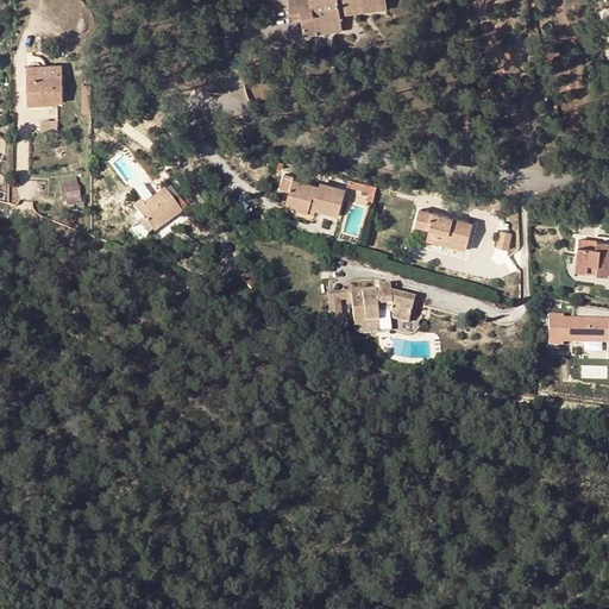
[(302,18),(305,36),(316,35),(315,24),(341,19),(341,16),(340,8),(387,2),(385,0),(290,0),(293,19),(302,18)]
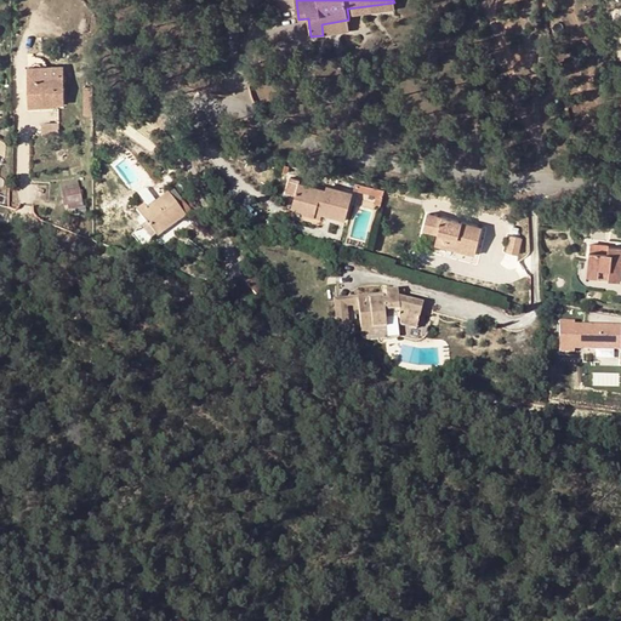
[(396,10),(394,3),(347,9),(348,16),(396,10)]
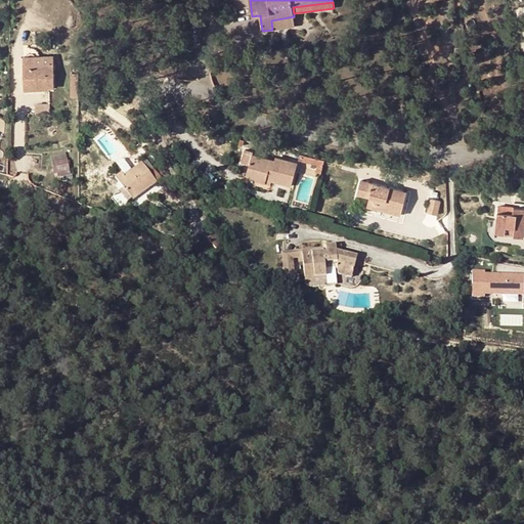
[(296,27),(294,16),(271,20),(272,30),(296,27)]
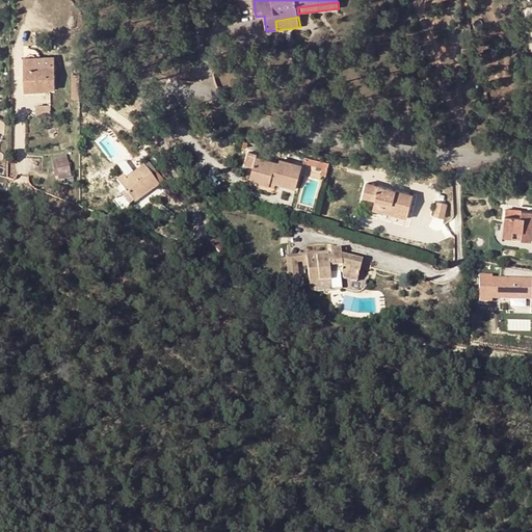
[(54,67),(25,68),(25,88),(47,87),(47,89),(55,88),(54,67)]
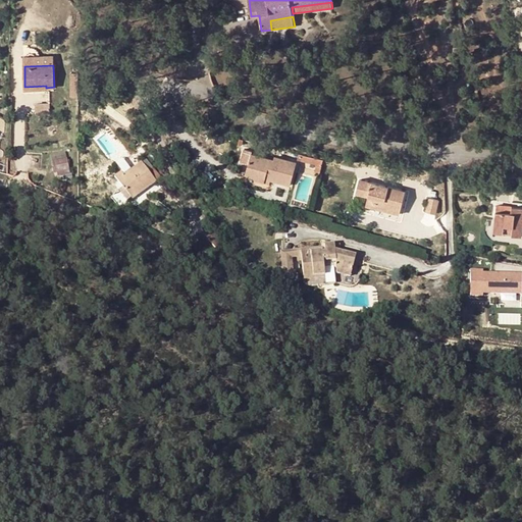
[(246,176),(265,181),(266,177),(271,179),(291,185),(296,163),(274,157),(273,160),(251,154),(252,151),(245,149),(242,162),(249,164),(246,176)]
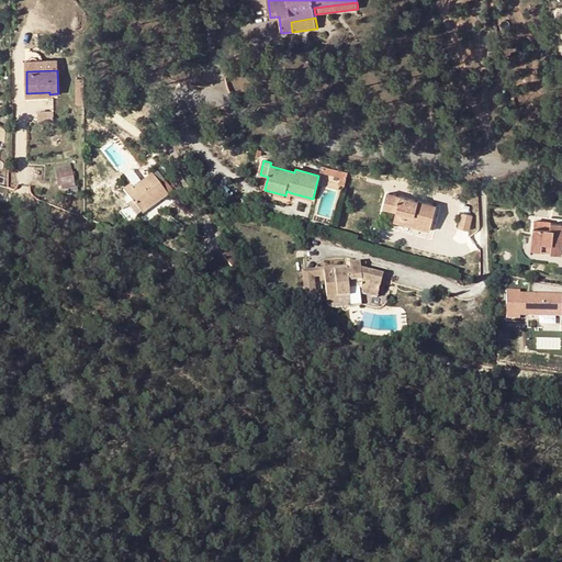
[(335,169),(334,175),(343,176),(341,180),(346,181),(348,172),(335,169)]
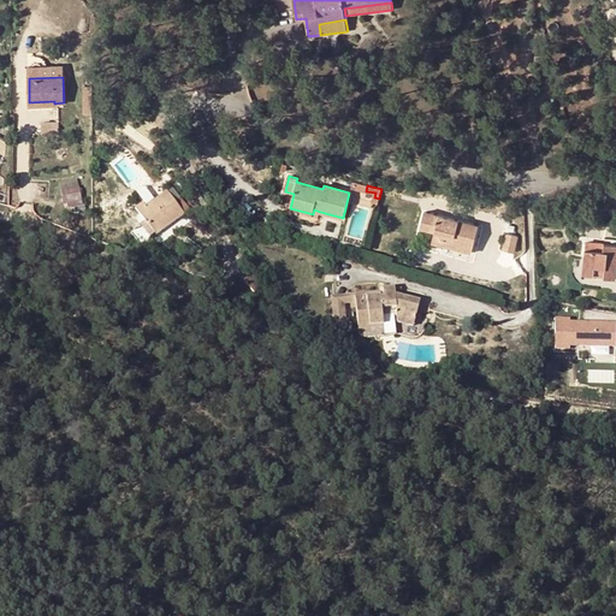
[(63,191),(64,197),(66,197),(82,194),(81,188),(63,191)]
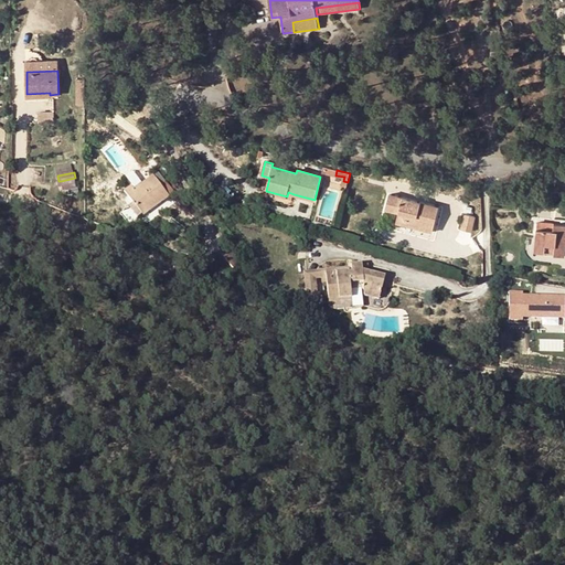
[(153,174),(147,180),(148,181),(136,191),(135,190),(131,185),(125,191),(134,203),(130,205),(138,216),(141,213),(142,214),(169,194),(153,174)]
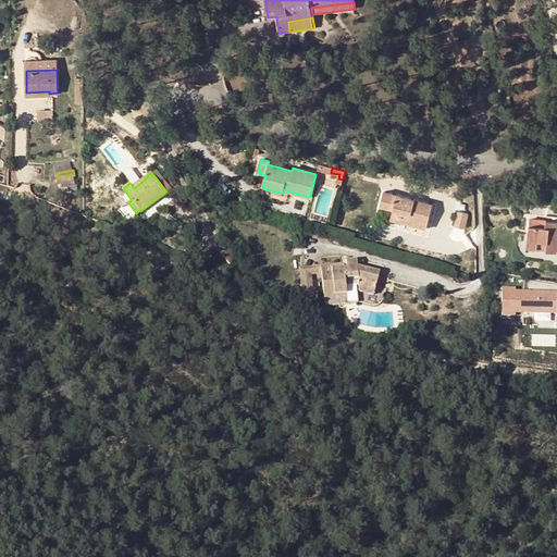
[(74,175),(60,178),(62,187),(76,184),(74,175)]
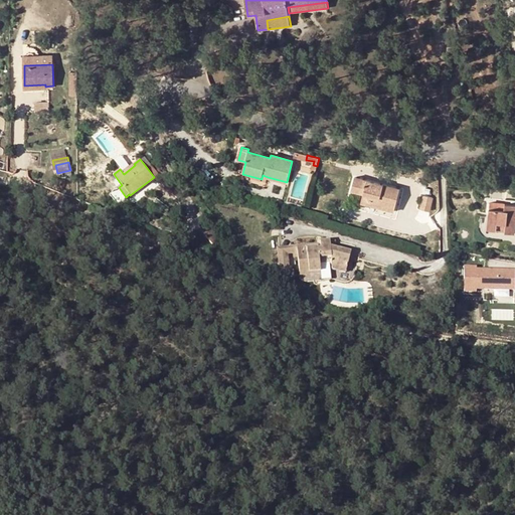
[(355,177),(352,190),(363,193),(361,202),(394,210),(400,189),(355,177)]
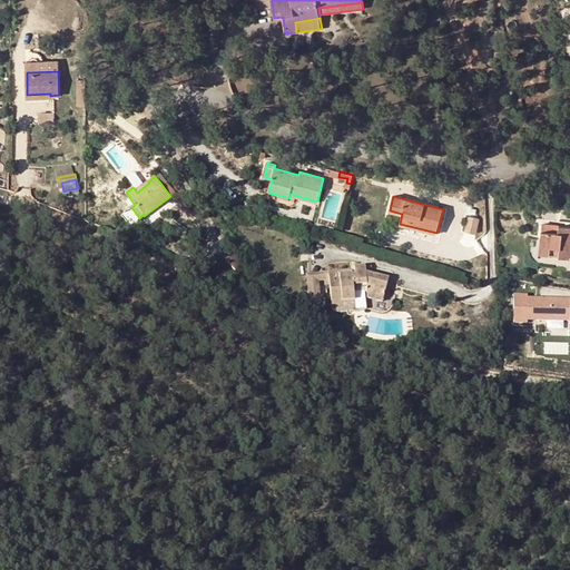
[(469,217),(467,232),(475,233),(479,219),(469,217)]
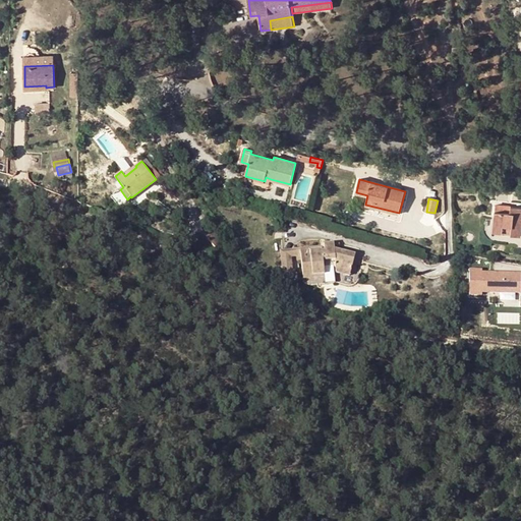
[(496,211),(495,231),(503,232),(504,226),(512,227),(512,232),(512,235),(520,236),(520,230),(520,208),(511,207),(511,213),(496,211)]
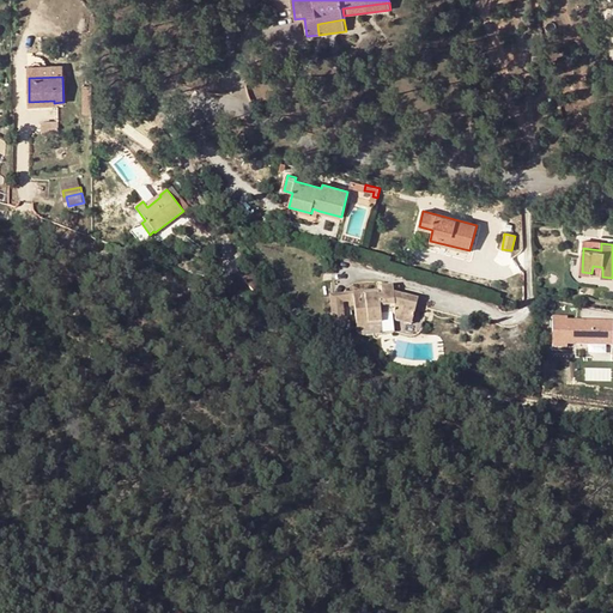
[(382,293),(347,296),(349,302),(354,302),(354,307),(357,325),(368,323),(381,322),(381,313),(395,311),(395,320),(411,323),(417,299),(400,295),(399,286),(392,287),(392,285),(381,285),(382,289),(382,293)]
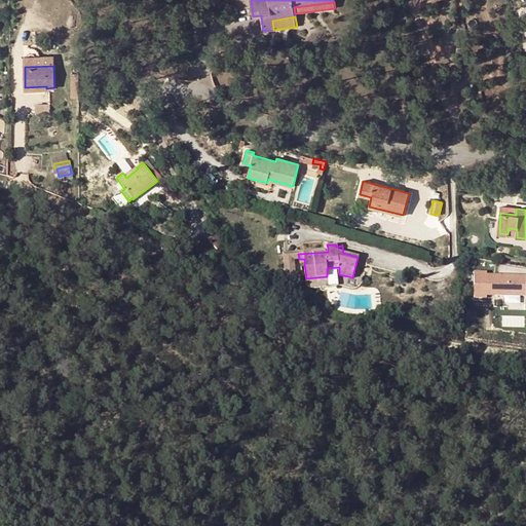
[(283,256),(285,276),(295,275),(294,260),(293,255),(283,256)]
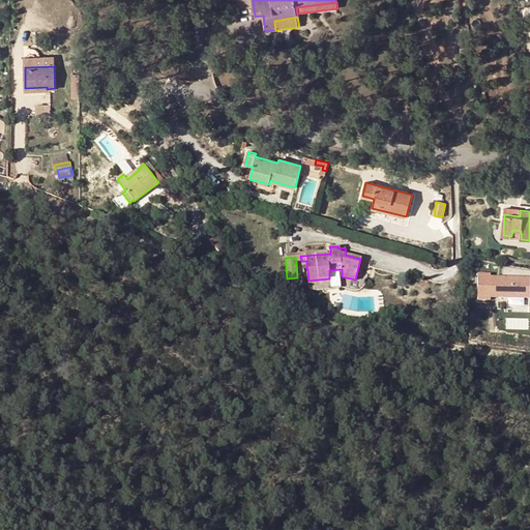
[(488,274),(476,274),(476,299),(488,299),(488,297),(528,297),(528,281),(525,276),(488,276),(488,274)]
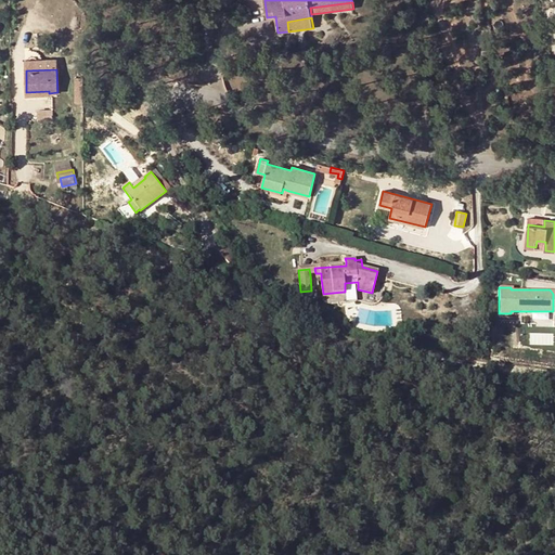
All buildings are outlined.
